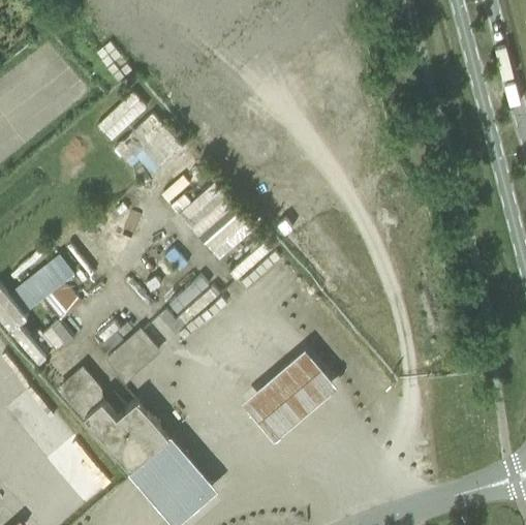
[(110,141),(144,107),(130,93),(95,126),(110,141)]
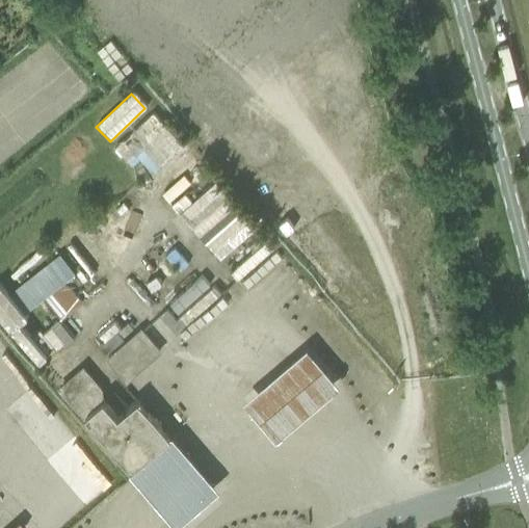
[(150,119),(111,151),(130,169),(137,162),(151,177),(180,150),(150,119)]
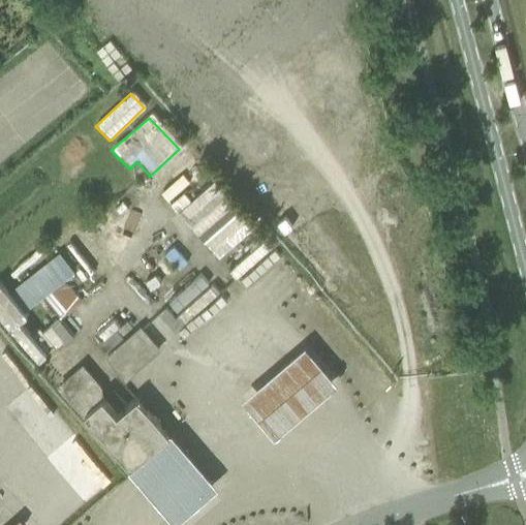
[(210,258),(237,243),(220,215),(225,212),(216,196),(206,203),(202,195),(180,209),(210,258)]
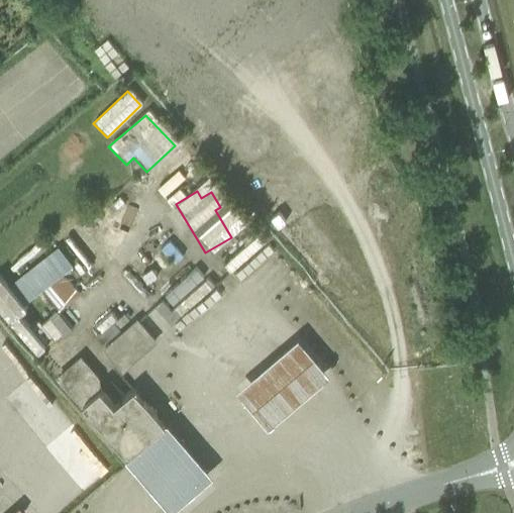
[(6,289),(20,307),(38,294),(55,315),(77,298),(60,277),(72,268),(58,249),(6,289)]
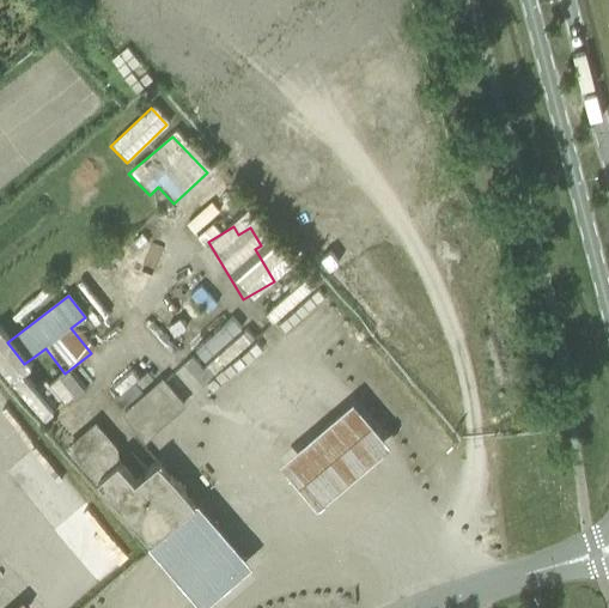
[(230,321),(193,354),(202,365),(239,332),(230,321)]
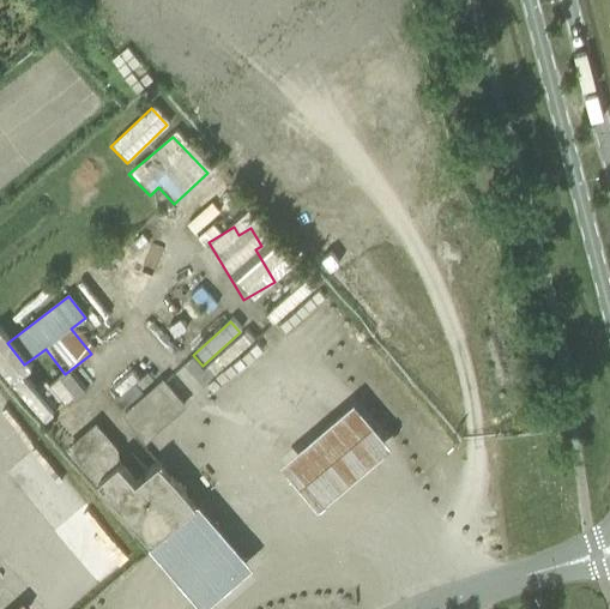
[(24,365),(7,343),(0,335),(0,371),(42,422),(52,415),(20,377),(29,369),(24,365)]
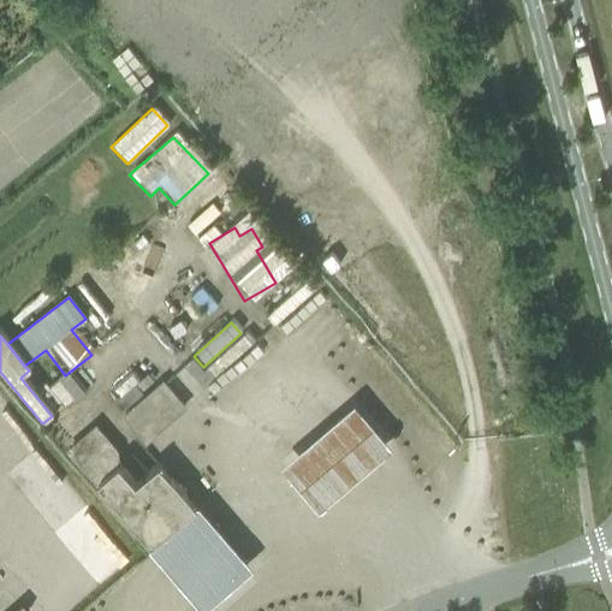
[(160,386),(141,403),(162,427),(182,411),(160,386)]
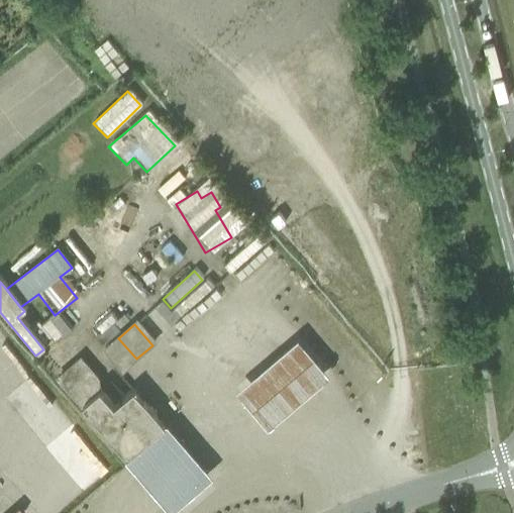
[(330,369),(299,333),(238,388),(270,423),(330,369)]
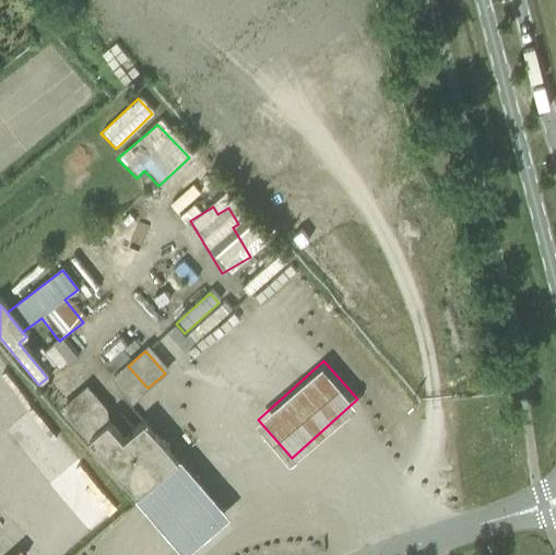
[(148,388),(128,366),(111,380),(131,403),(148,388)]
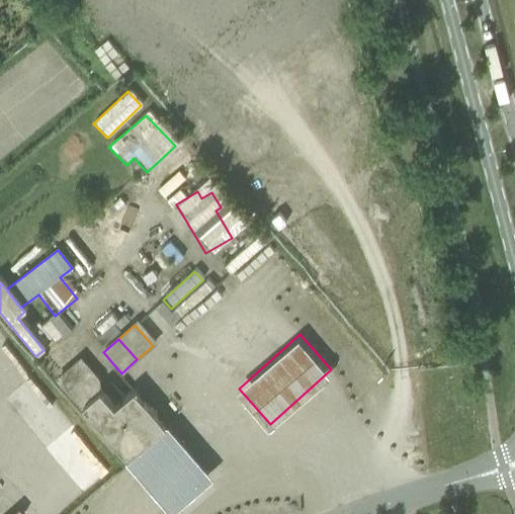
[(80,411),(81,410),(125,461),(164,429),(133,393),(111,411),(99,396),(99,394),(98,382),(78,360),(54,381),(80,411)]
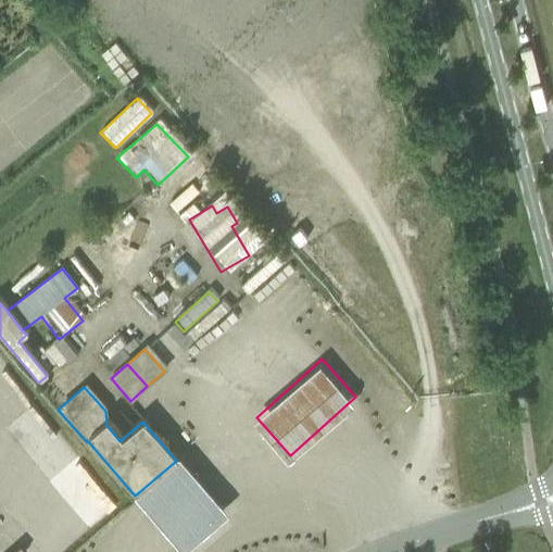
[(181,464),(138,501),(181,551),(197,551),(231,522),(181,464)]
